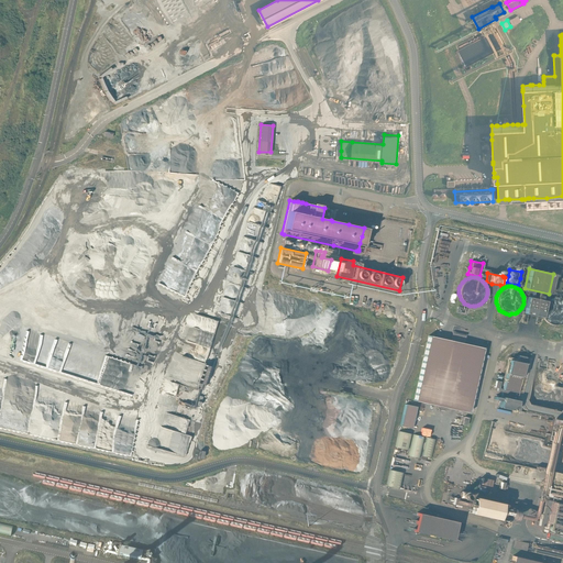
[(562,298),(560,297),(559,297),(555,296),(553,296),(550,297),(548,298),(545,300),(543,302),(542,305),(542,307),(541,310),(541,312),(542,315),(543,317),(544,319),(547,321),(550,322),(552,323),(554,323),(556,323),(558,323),(560,323),(562,321),(562,298)]
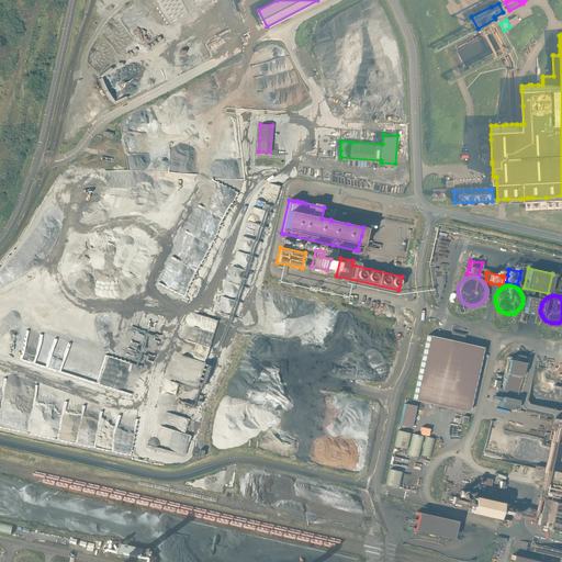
[(213,333),(216,319),(197,314),(194,322),(202,324),(204,325),(203,329),(213,333)]
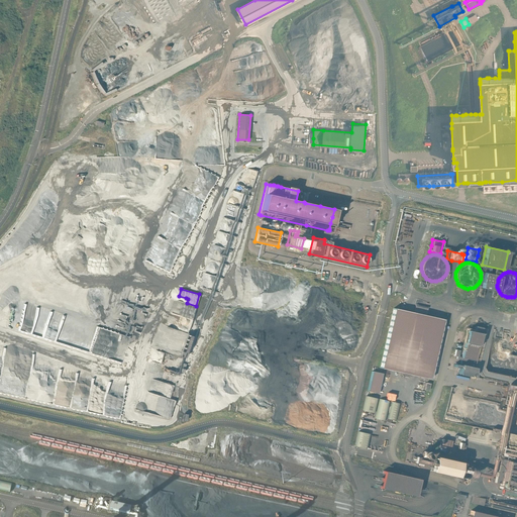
[(427,307),(415,305),(413,312),(394,308),(380,369),(429,380),(443,319),(425,315),(427,307)]
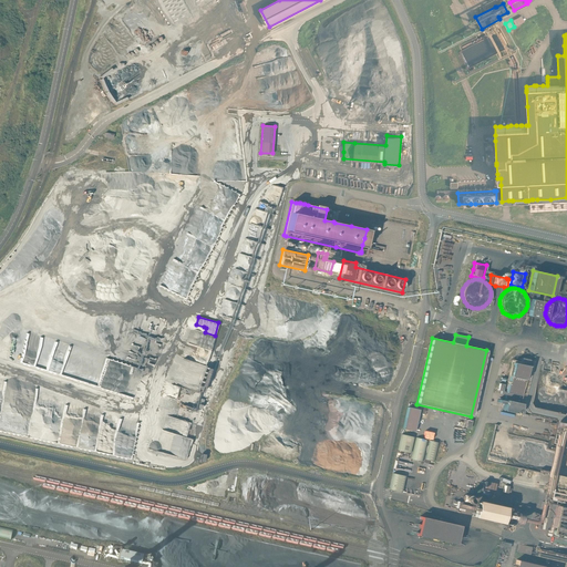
[(518,363),(513,362),(512,362),(509,372),(508,379),(507,382),(507,384),(505,392),(503,391),(504,384),(502,384),(500,383),(498,390),(501,391),(501,393),(505,394),(504,400),(504,401),(502,400),(501,400),(498,400),(497,399),(497,402),(503,403),(502,408),(502,410),(518,413),(518,412),(519,411),(519,410),(521,404),(521,403),(522,399),(523,395),(521,395),(523,388),(523,385),(523,383),(524,382),(524,381),(525,377),(525,375),(525,374),(527,367),(527,366),(528,360),(524,359),(521,358),(519,364),(518,363)]
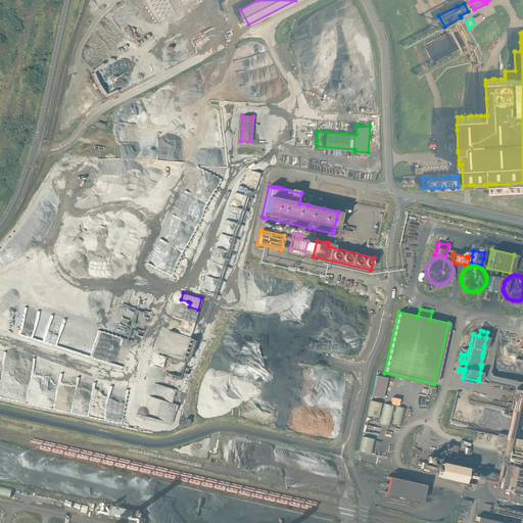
[(382,398),(382,394),(383,391),(385,384),(385,381),(386,378),(376,376),(372,395),(382,398)]
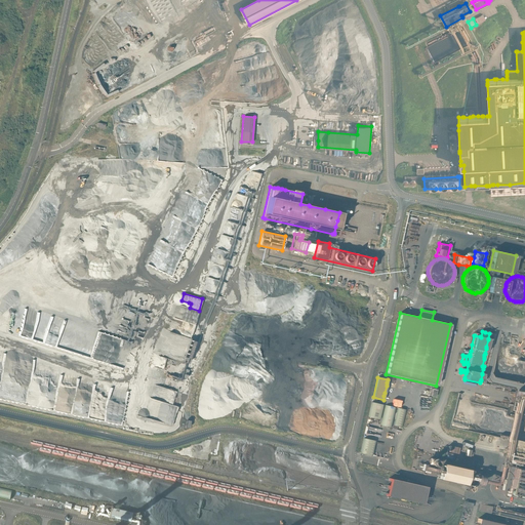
[(524,397),(519,396),(516,412),(524,414),(524,397)]
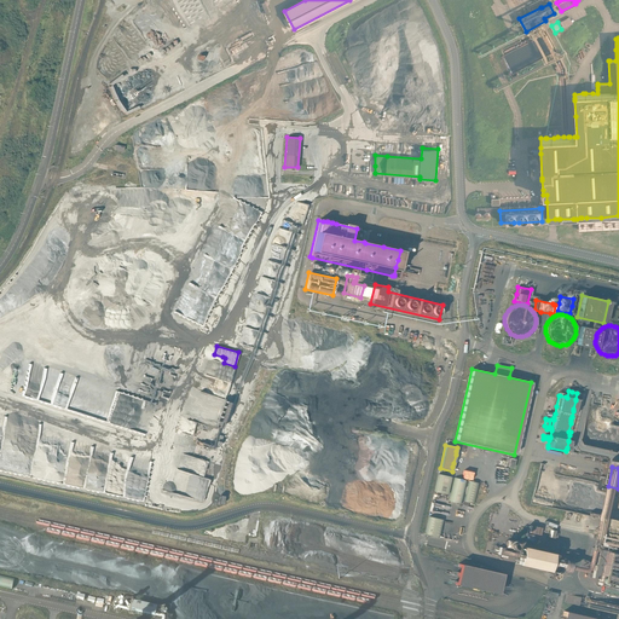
[(447,495),(451,478),(438,474),(434,492),(447,495)]
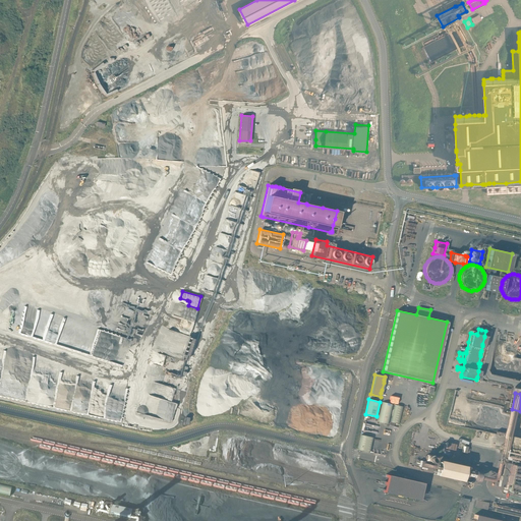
[(388,424),(392,407),(393,404),(382,402),(378,421),(388,424)]
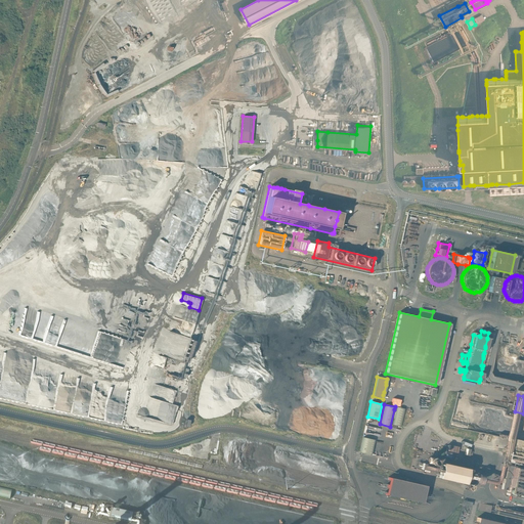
[(400,427),(404,409),(397,407),(393,425),(400,427)]
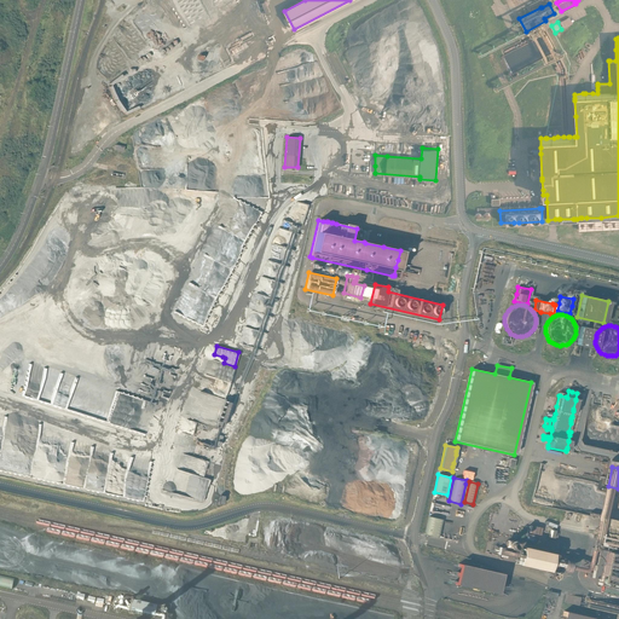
[(441,520),(429,516),(424,534),(427,534),(438,537),(439,533),(439,532),(441,520)]
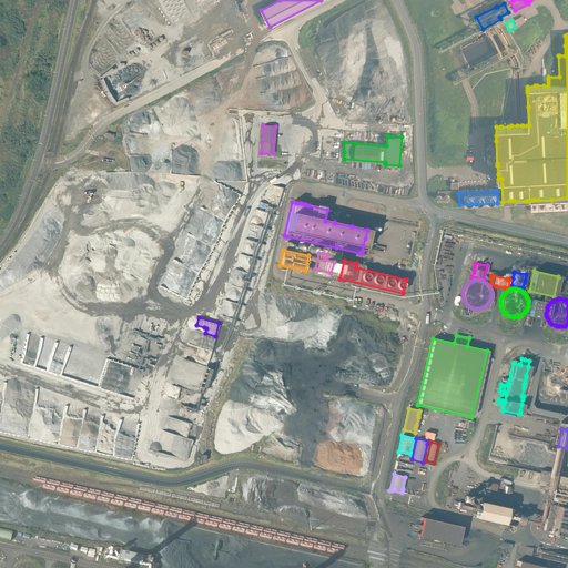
[(567,494),(565,494),(561,506),(567,507),(567,477),(558,476),(557,483),(567,485),(567,494)]
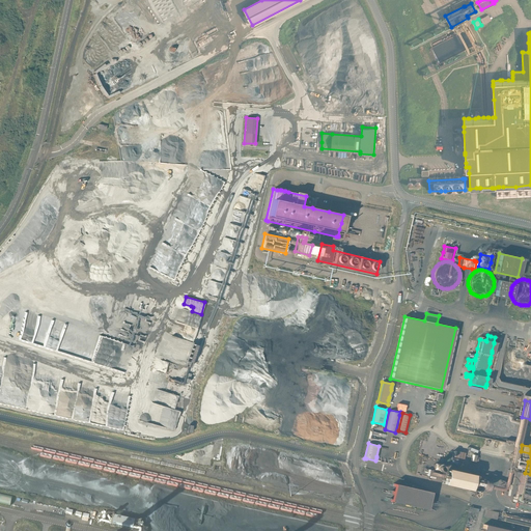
[(471,474),(444,467),(441,481),(468,488),(471,474)]
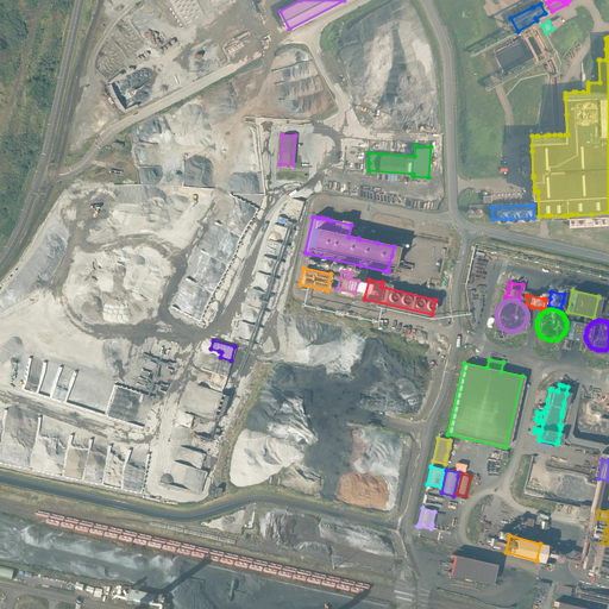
[(581,563),(579,567),(582,569),(584,569),(588,570),(586,575),(595,576),(596,577),(596,578),(597,578),(598,577),(601,577),(602,578),(604,578),(606,578),(608,578),(608,545),(588,540),(584,554),(584,556),(584,558),(583,560),(583,562),(583,564),(581,563)]
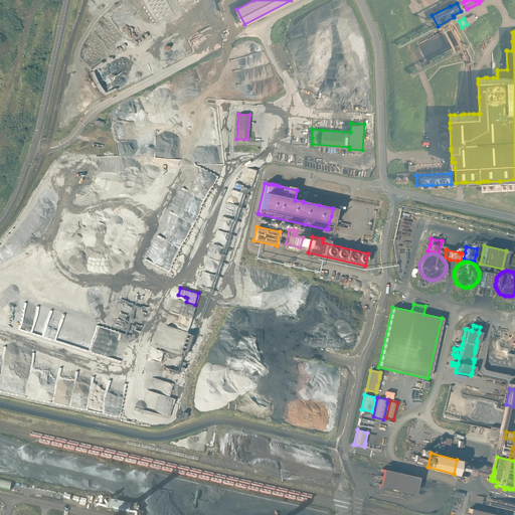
[(466,458),(465,463),(465,464),(476,467),(477,461),(477,460),(476,460),(467,458),(466,458)]
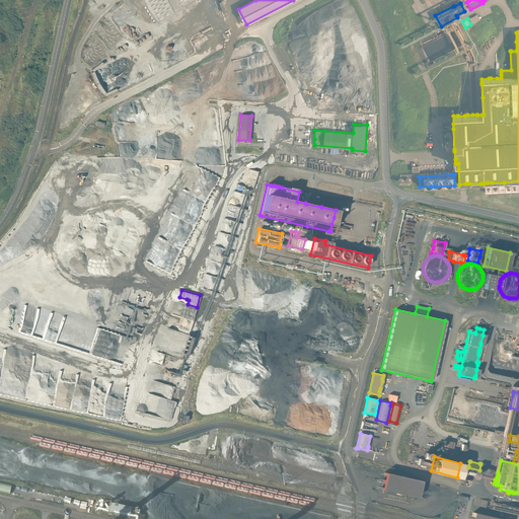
[(420,480),(384,472),(380,490),(416,498),(420,480)]
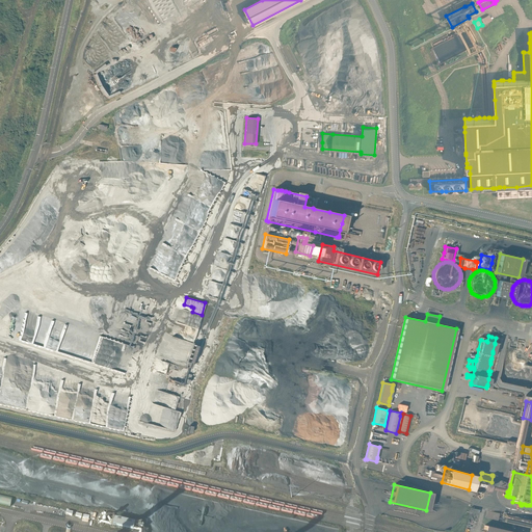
[(0,495),(0,503),(10,506),(11,498),(0,495)]
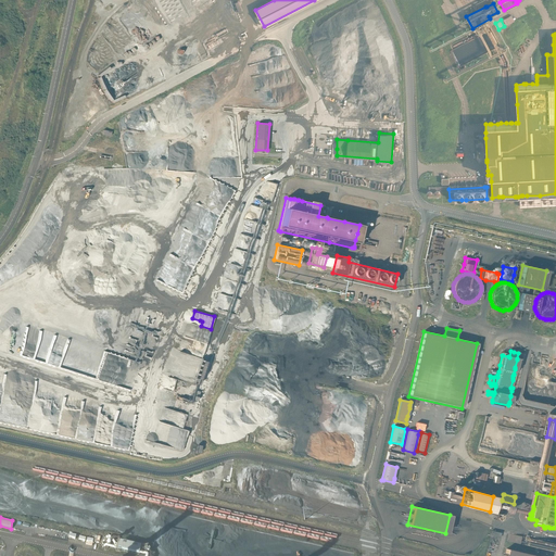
[(508,533),(506,541),(519,544),(521,536),(508,533)]
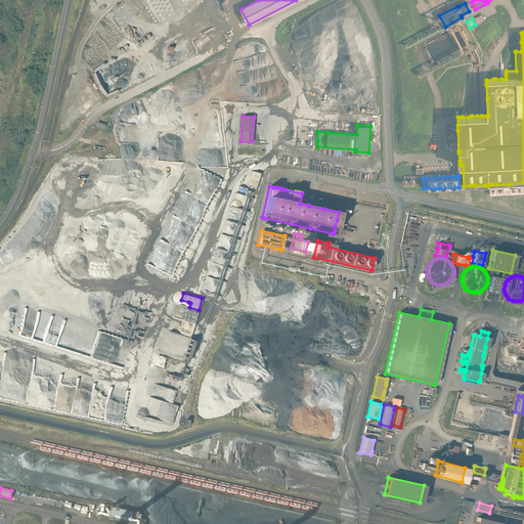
[(131,523),(132,516),(101,510),(101,511),(108,513),(106,519),(131,523)]
